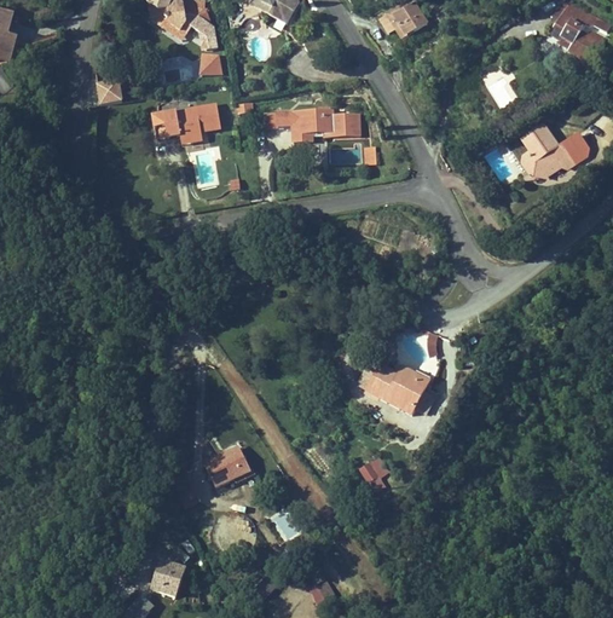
[(145,15),(163,26),(168,19),(179,26),(181,17),(186,21),(190,23),(196,16),(202,4),(200,0),(165,0),(152,1),(145,15)]
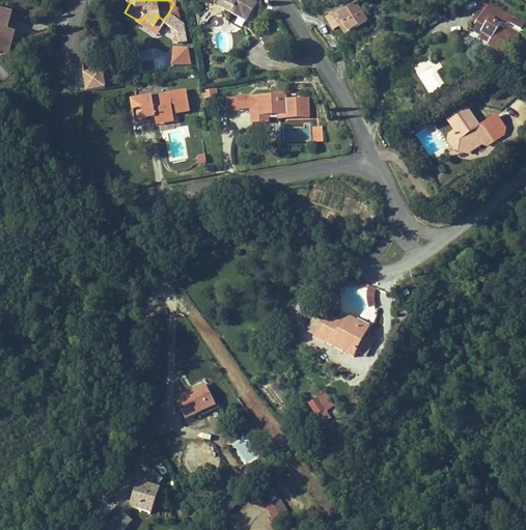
[(220,0),(218,7),(240,19),(246,0),(220,0)]
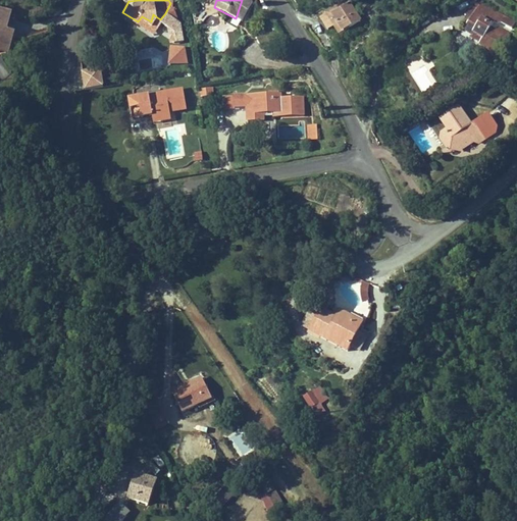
[(337,0),(338,1),(317,12),(325,28),(333,23),(338,32),(359,20),(349,0),(337,0)]
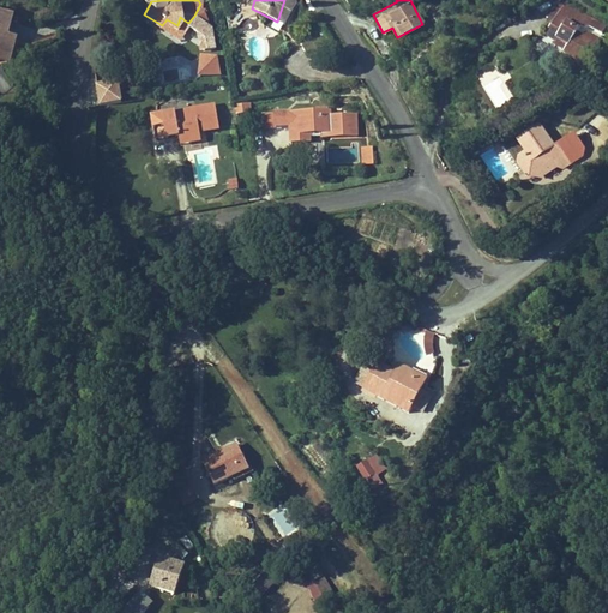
[(590,49),(603,30),(582,17),(588,7),(577,0),(561,0),(552,14),(563,23),(564,20),(573,26),(569,35),(590,49)]
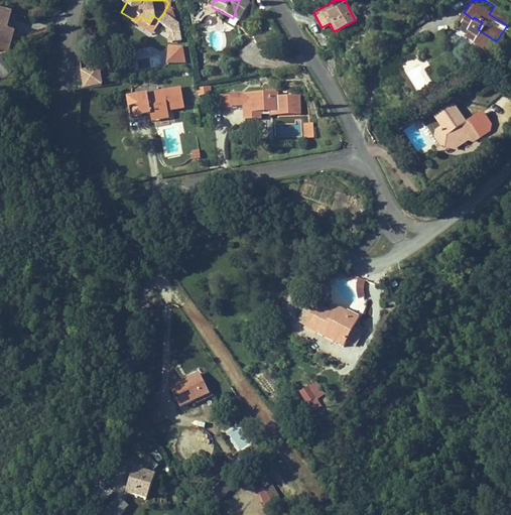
[(0,47),(2,48),(8,25),(2,22),(7,4),(0,1),(0,47)]
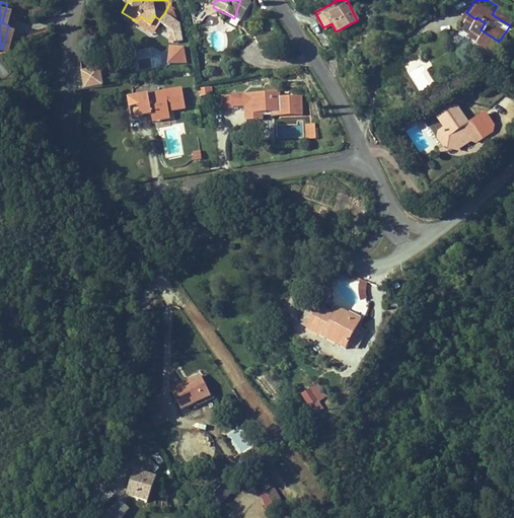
[(174,18),(164,13),(159,19),(171,26),(174,18)]
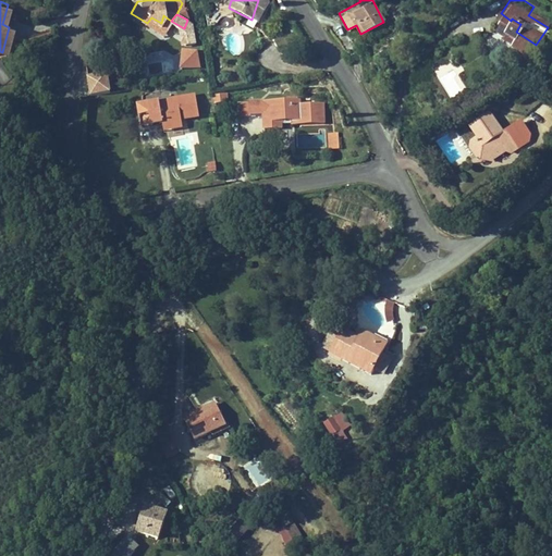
[(151,17),(147,23),(160,32),(168,19),(163,15),(161,23),(151,17)]
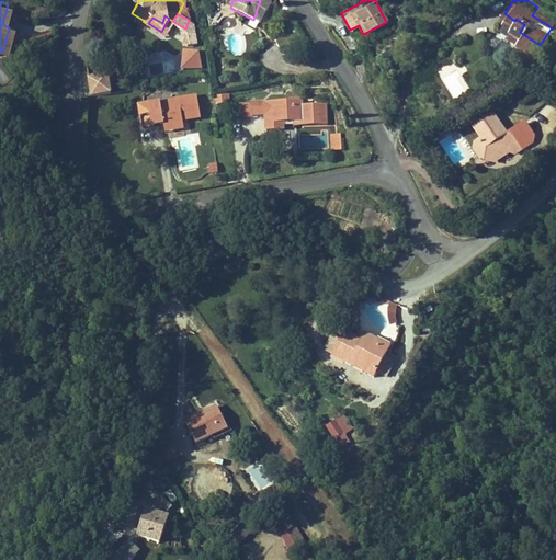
[(283,29),(268,38),(275,54),(291,44),(283,29)]
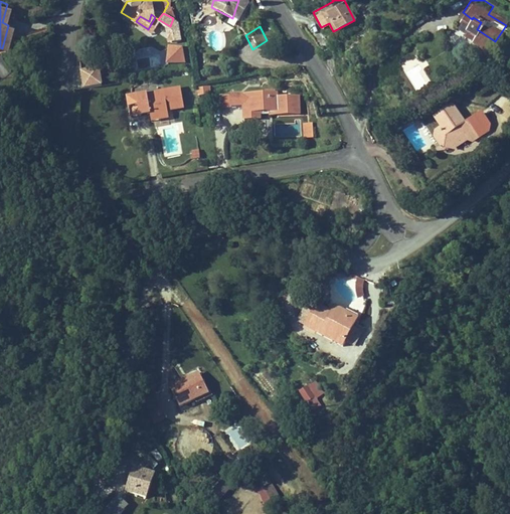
[(172,62),(189,62),(189,43),(171,44),(172,62)]
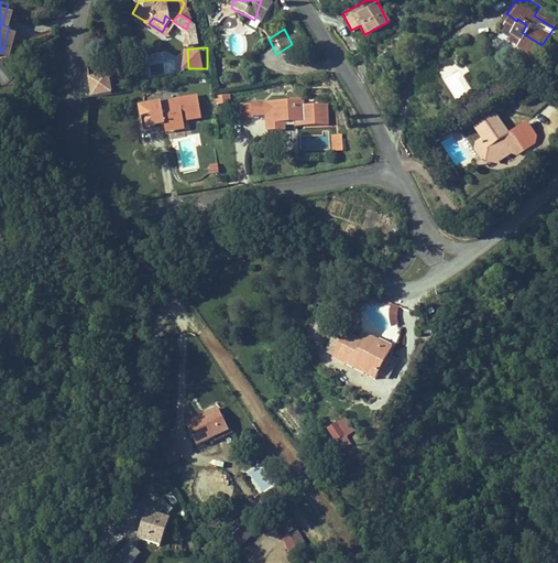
[(163,54),(163,61),(153,61),(154,74),(183,72),(181,53),(163,54)]
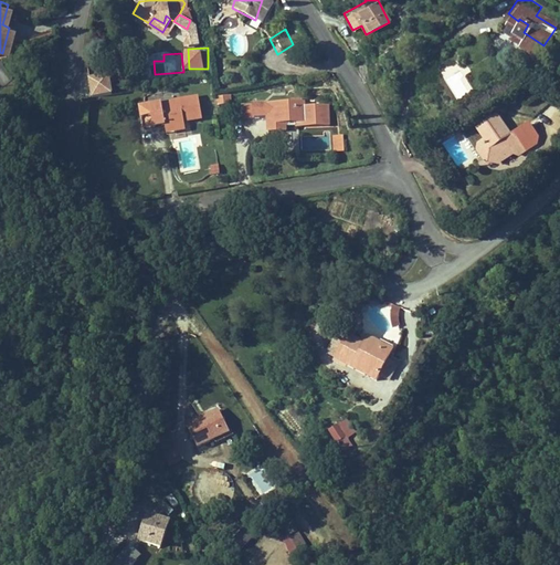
[(107,70),(87,73),(90,92),(109,89),(107,70)]
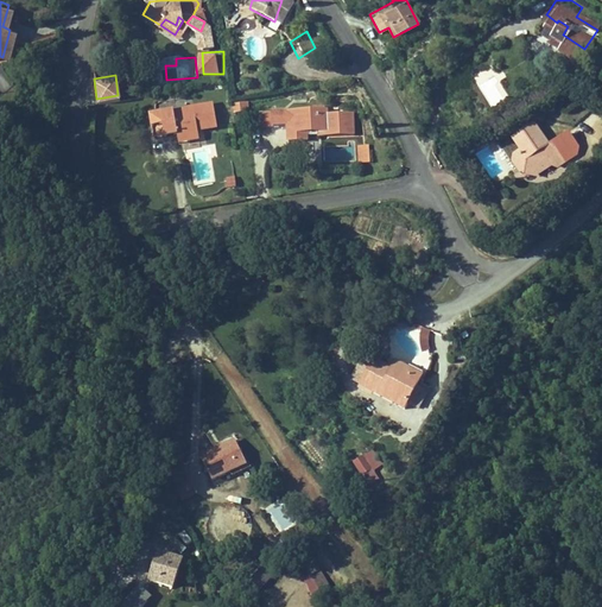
[(239,111),(254,111),(254,100),(238,101),(239,111)]
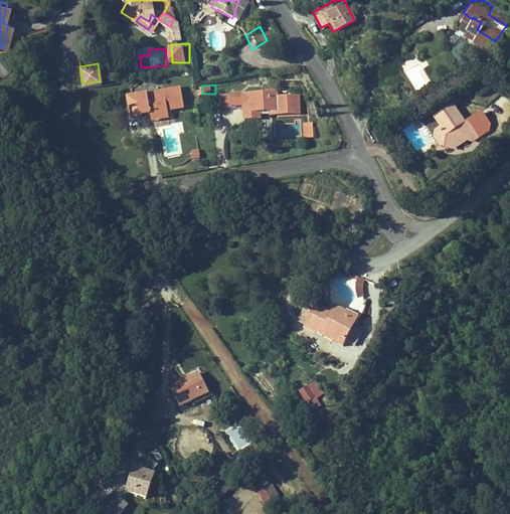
[(141,113),(158,111),(158,105),(175,103),(174,88),(155,90),(155,95),(138,97),(137,92),(116,95),(118,115),(141,113)]
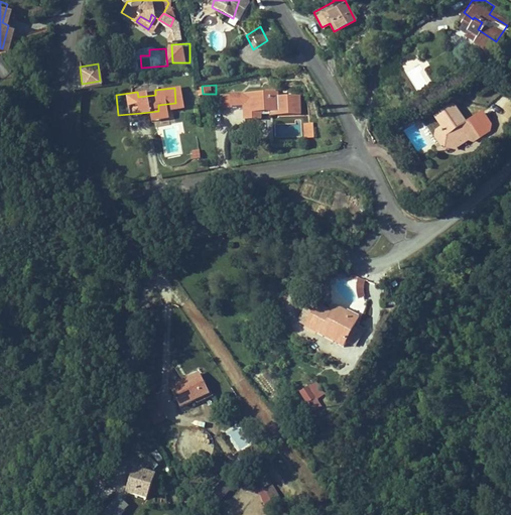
[(269,109),(269,114),(295,111),(292,92),(271,93),(269,88),(223,92),(226,102),(235,101),(239,117),(251,116),(251,110),(269,109)]
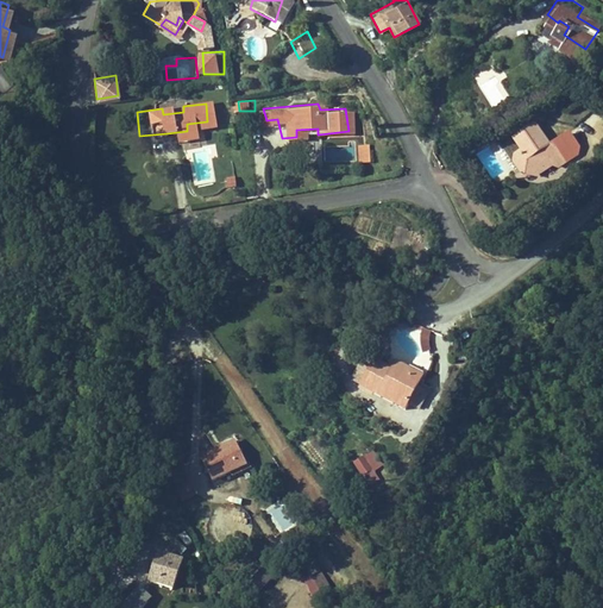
[(137,112),(125,113),(129,137),(139,136),(137,112)]
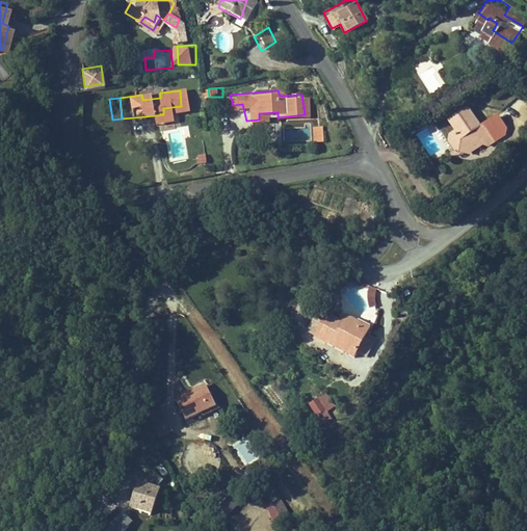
[(447,115),(455,128),(450,132),(448,140),(454,152),(473,154),(475,147),(482,142),(491,145),(497,141),(489,127),(478,123),(467,103),(447,115)]
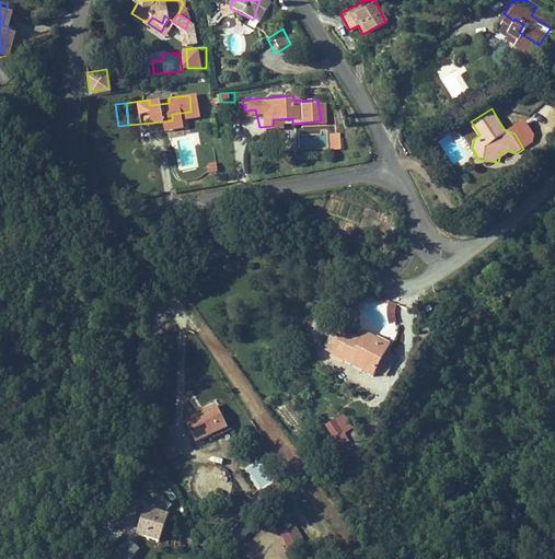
[(173,129),(172,120),(153,123),(154,131),(173,129)]
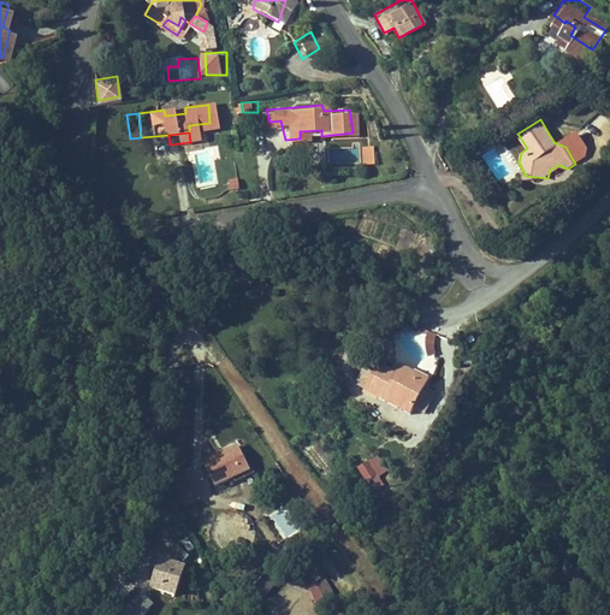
[(244,178),(234,178),(234,189),(244,189),(244,178)]
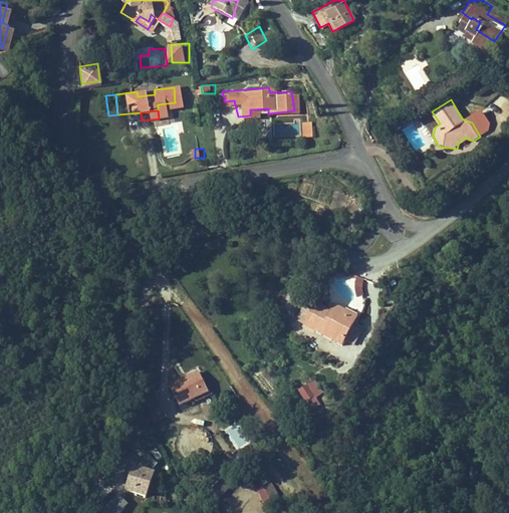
[(187,153),(179,154),(180,161),(188,160),(187,153)]
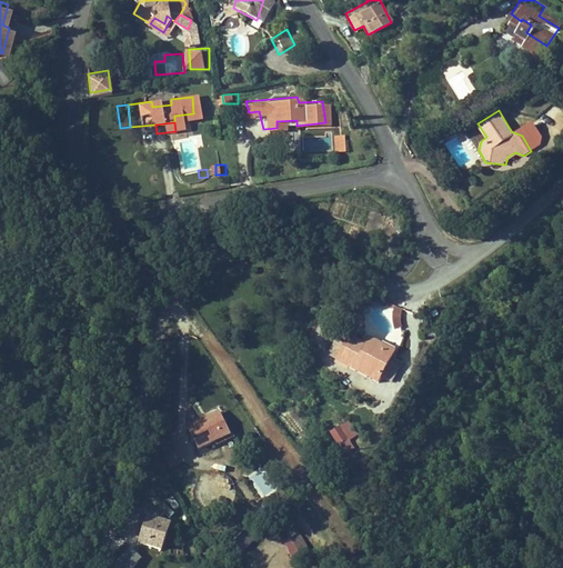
[(369,329),(353,355),(393,378),(413,346),(389,331),(384,339),(369,329)]
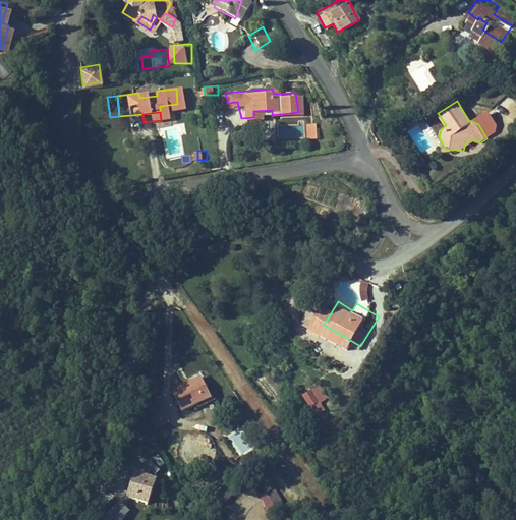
[(192,391),(207,387),(203,368),(173,374),(177,395),(192,391)]
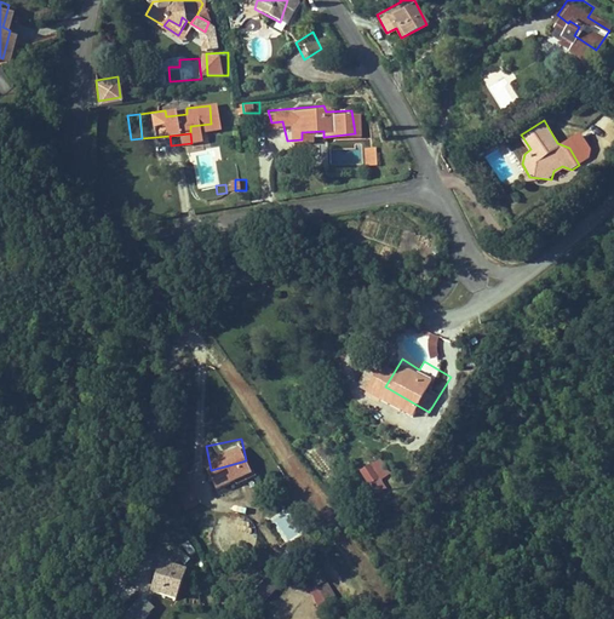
[(379,494),(391,486),(386,479),(396,473),(386,457),(365,470),(379,494)]
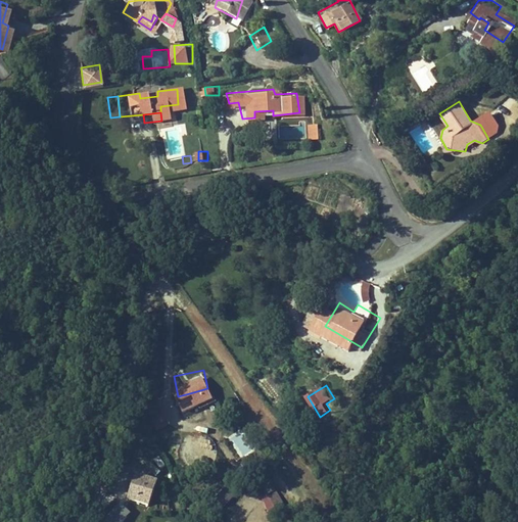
[(212,388),(207,388),(193,392),(194,396),(212,392),(212,388)]
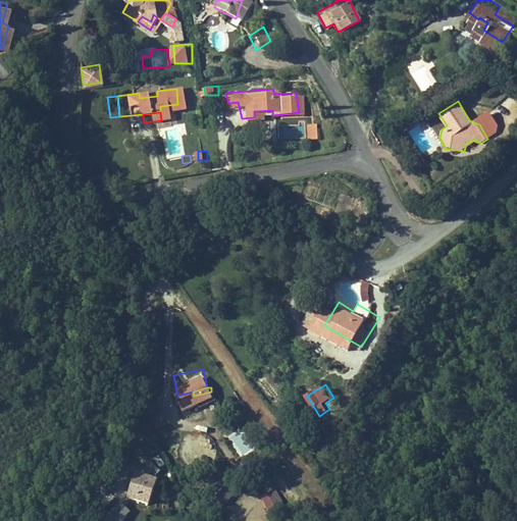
[(172,455),(166,457),(170,469),(175,467),(172,455)]
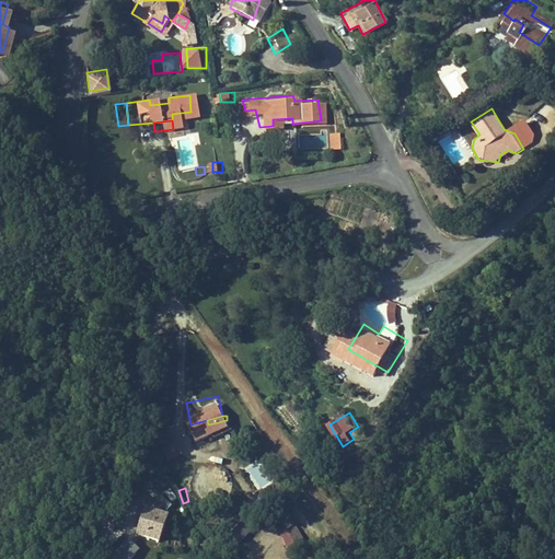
[(182,509),(163,497),(158,507),(154,507),(149,515),(172,528),(182,509)]
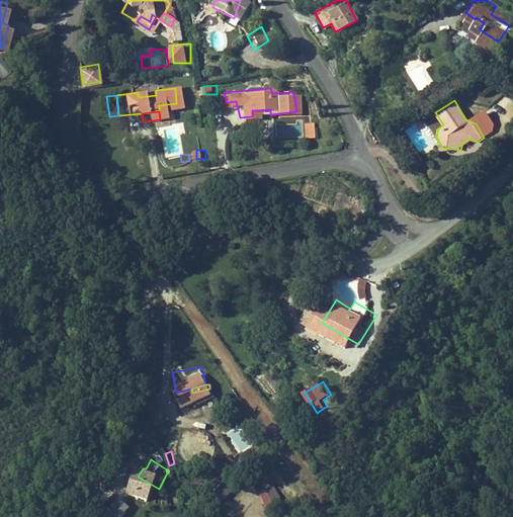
[(269,508),(286,501),(274,474),(258,481),(269,508)]
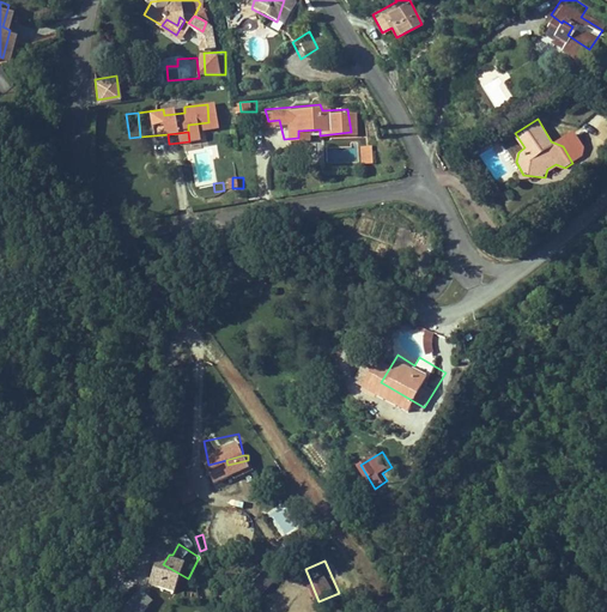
[(258,583),(268,593),(281,579),(269,568),(258,583)]
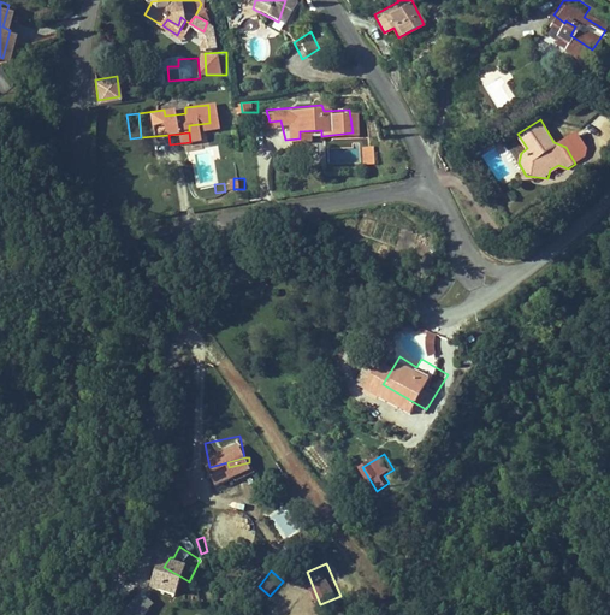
[(126,595),(137,610),(163,590),(152,575),(126,595)]
